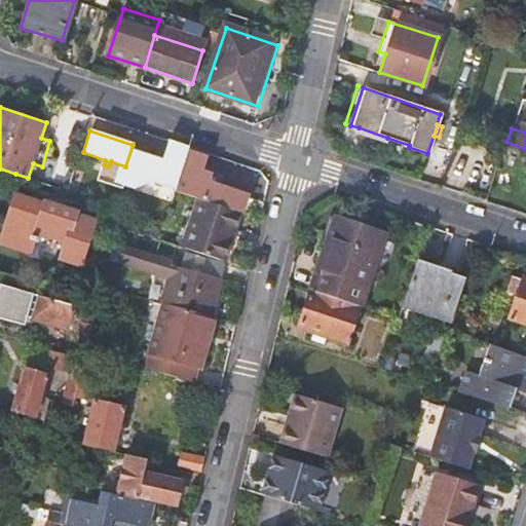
[(158,168),(180,176),(189,146),(167,140),(158,168)]
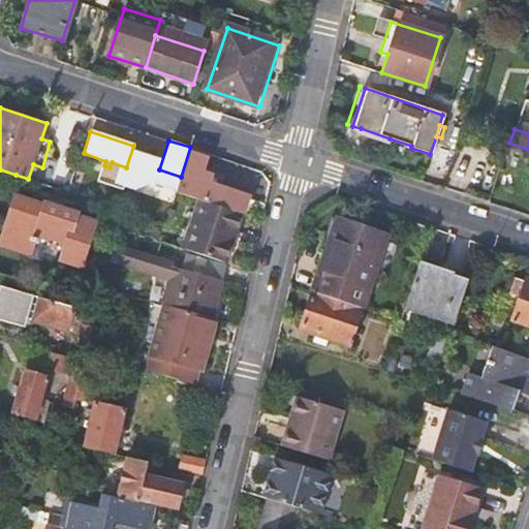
[(201,200),(239,213),(245,195),(206,183),(206,181),(204,174),(199,172),(205,156),(192,153),(179,193),(201,200)]
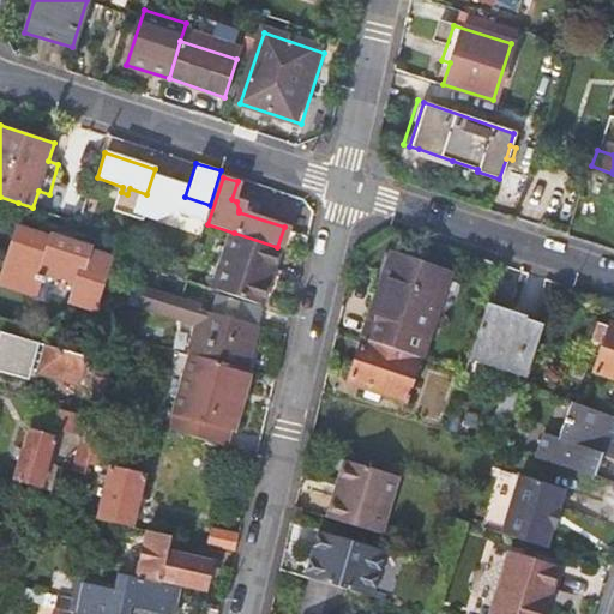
[(90,248),(52,236),(50,239),(16,227),(0,280),(0,282),(35,294),(41,271),(76,282),(70,301),(92,309),(109,259),(89,251),(90,248)]
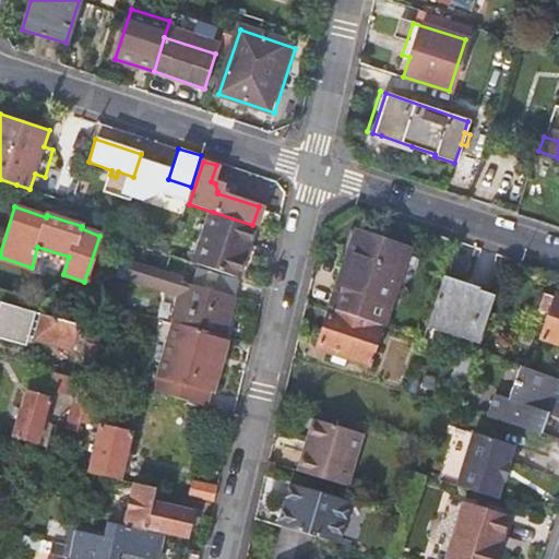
[(252,225),(213,212),(194,265),(236,278),(252,225)]
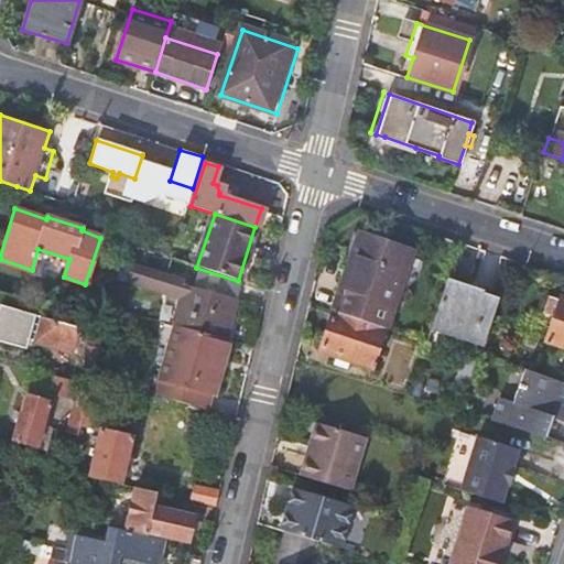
[(339,290),(333,311),(384,327),(393,303),(401,305),(404,297),(403,297),(407,285),(400,282),(411,249),(358,232),(346,269),(353,271),(345,292),(339,290)]
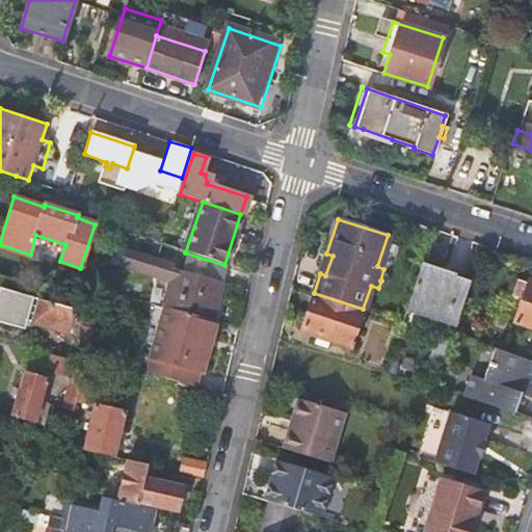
[(400,240),(388,235),(377,266),(383,269),(395,258),(400,240)]
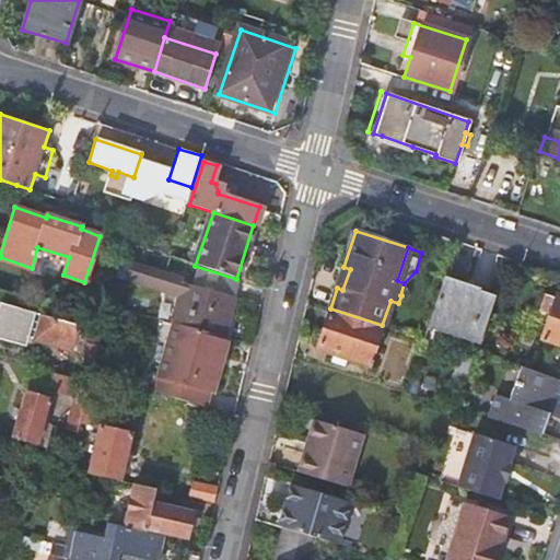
[(171,321),(174,322),(223,336),(235,298),(191,284),(182,281),(183,277),(165,271),(158,269),(131,261),(126,280),(178,294),(171,321)]
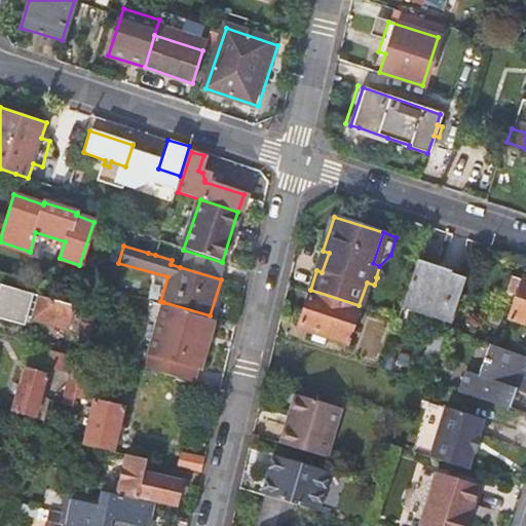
[(184,254),(180,267),(221,279),(225,265),(184,254)]
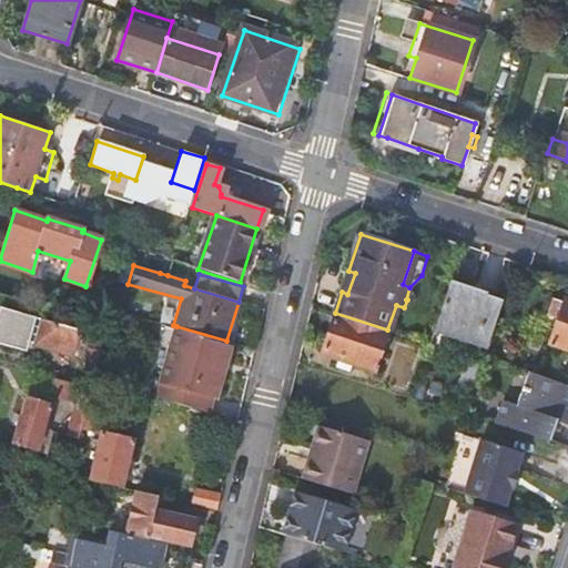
[(435,324),(433,331),(486,347),(501,300),(484,294),(482,300),(474,296),(475,291),(476,290),(449,280),(435,324)]
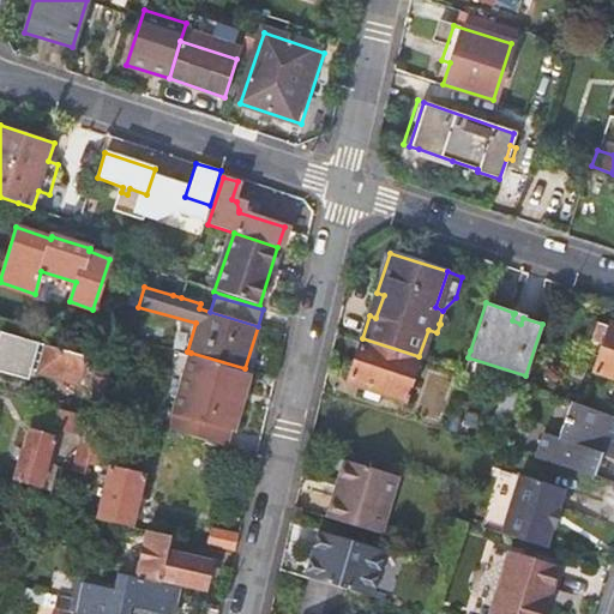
[(603,343),(609,326),(597,323),(591,339),(603,343)]
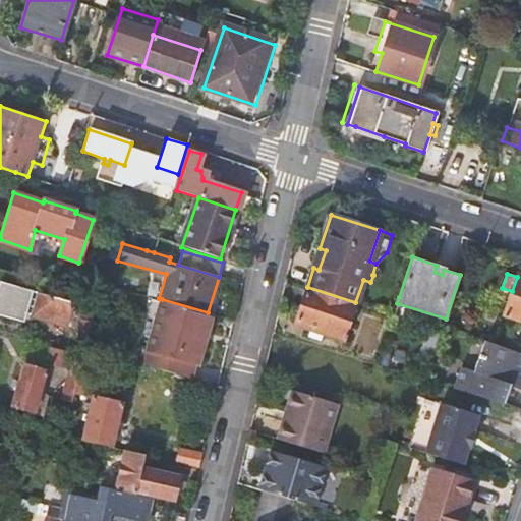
[(520,275),(518,275),(517,277),(512,291),(505,313),(520,319),(520,275)]
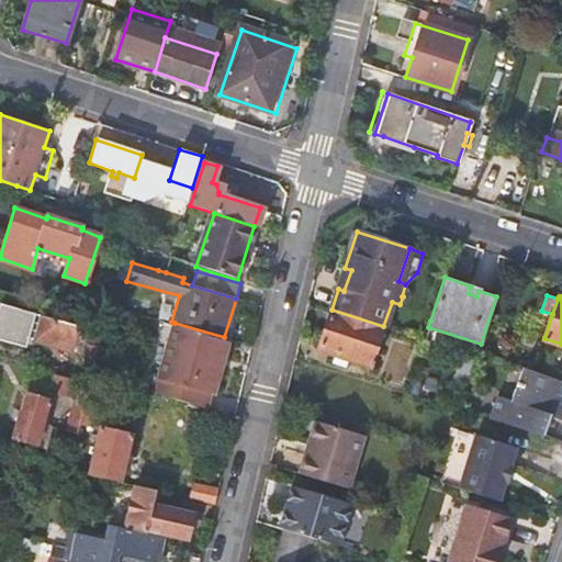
[(77,326),(41,315),(0,303),(0,339),(21,346),(24,337),(70,350),(77,326)]
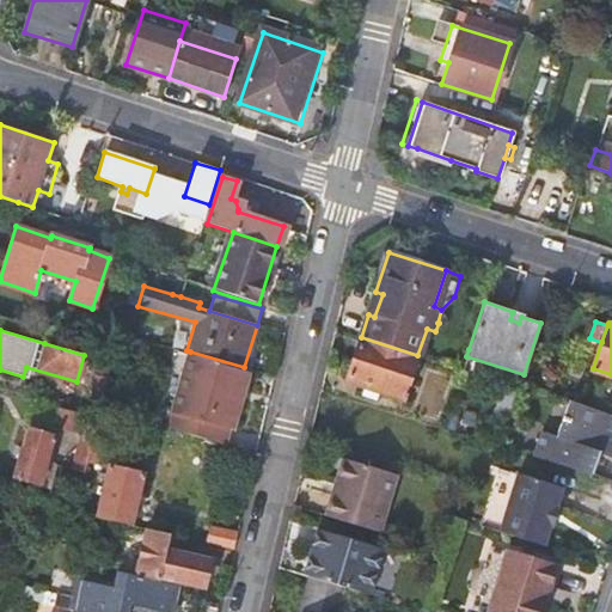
[(417,355),(361,337),(347,379),(403,398),(417,355)]
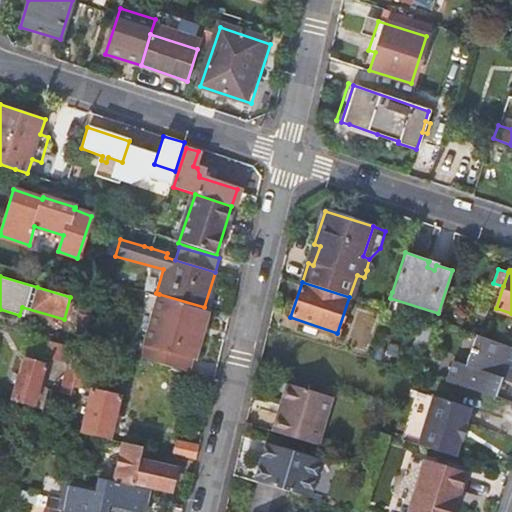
[(142,343),(138,357),(149,361),(188,373),(191,358),(194,358),(202,325),(200,324),(204,307),(159,294),(146,343),(142,343)]
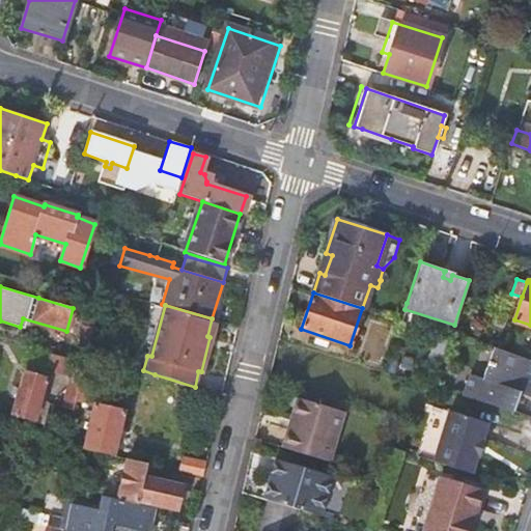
[(64,337),(61,351),(81,356),(85,343),(64,337)]
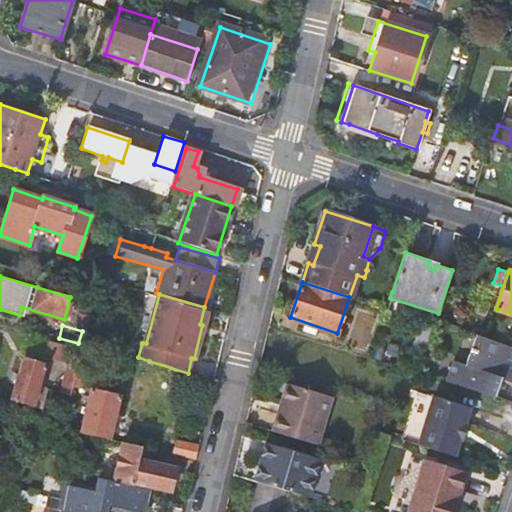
[(511,361),(511,345),(476,333),(465,363),(457,360),(454,359),(446,380),(494,395),(501,377),(504,378),(510,364),(511,364),(511,361)]
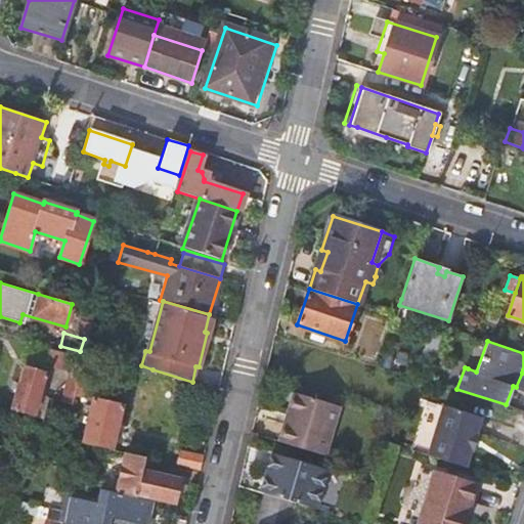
[(84,355),(75,395),(88,399),(93,378),(90,378),(98,352),(85,348),(85,351),(84,355)]
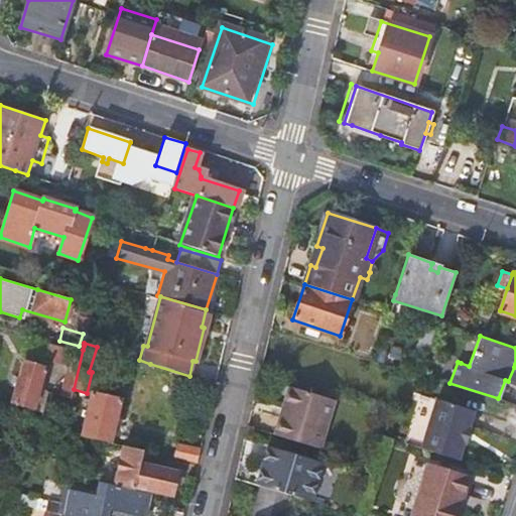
[(75,357),(76,352),(54,347),(51,360),(72,366),(75,357)]
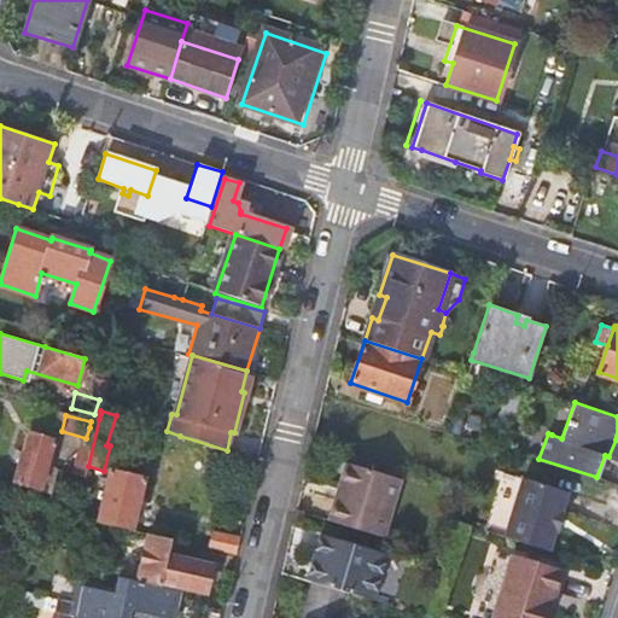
[(40,484),(53,435),(28,429),(13,477),(40,484)]
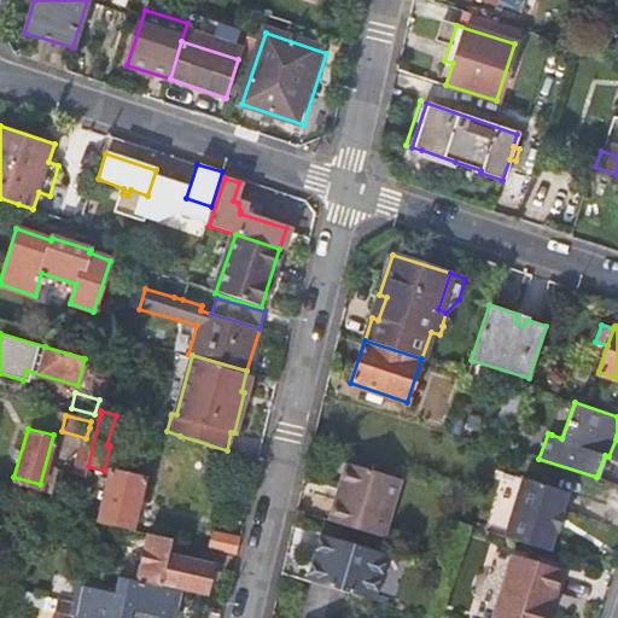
[(343,465),(332,503),(337,505),(348,466),(343,465)]
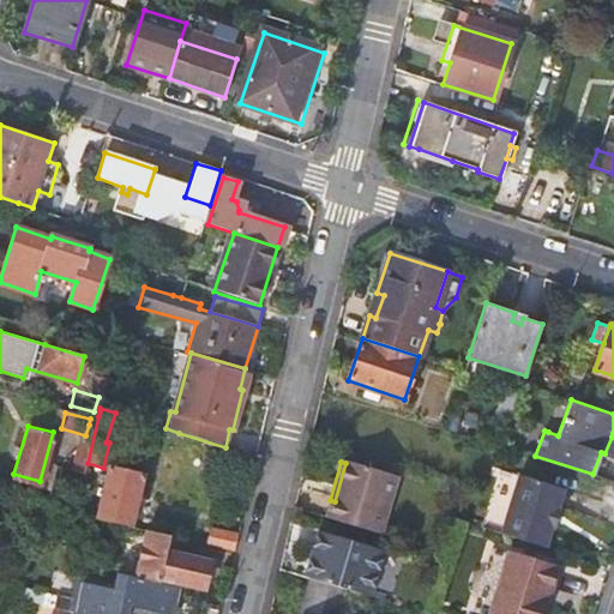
[(396,477),(345,463),(335,501),(330,500),(324,518),(379,534),(396,477)]
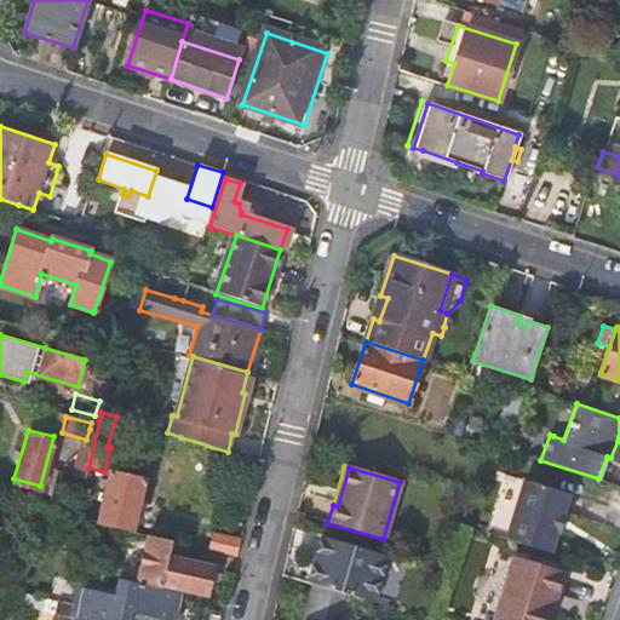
[(97,524),(132,533),(144,482),(110,474),(97,524)]
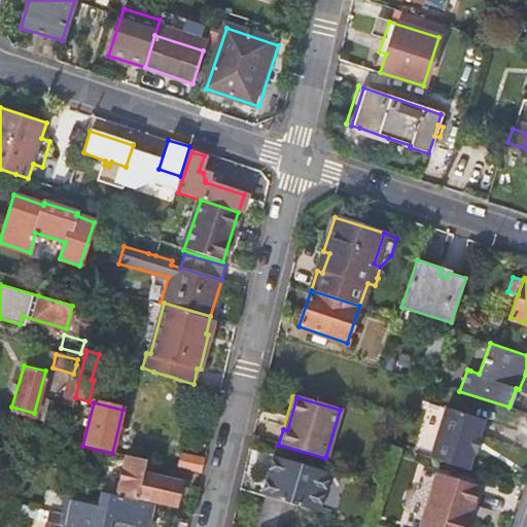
[(446,408),(429,458),(467,470),(473,453),(476,454),(480,438),(479,437),(484,421),(446,408)]
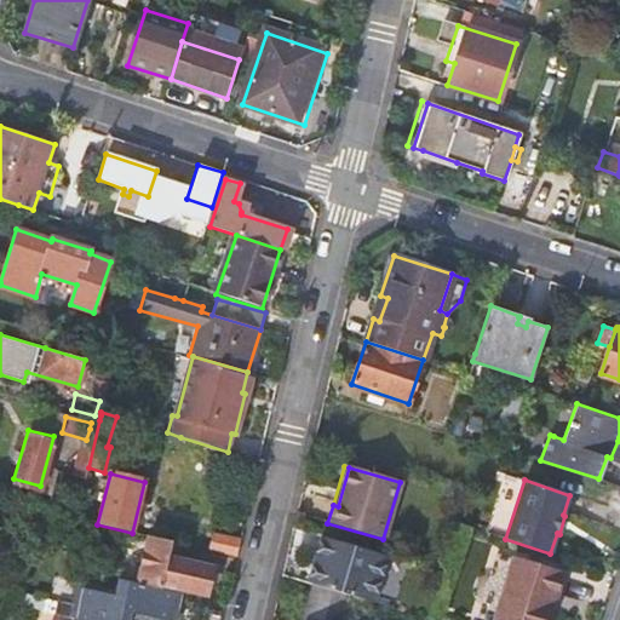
[(211,535),(207,550),(235,557),(239,541),(211,535)]
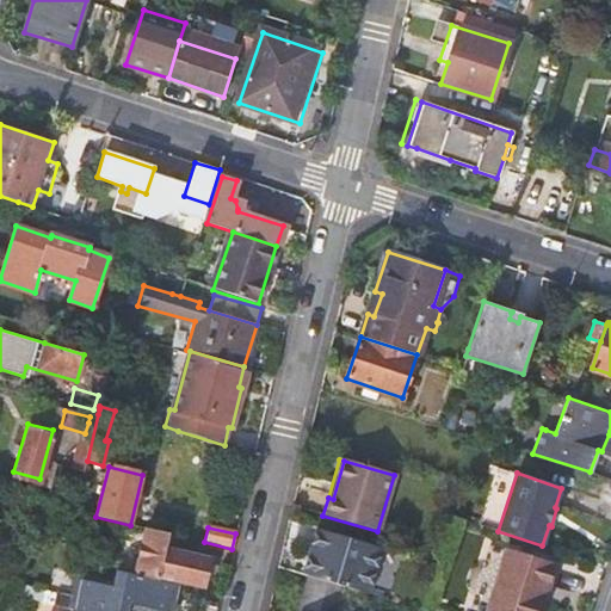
[(173,535),(146,529),(136,575),(156,580),(158,575),(202,586),(208,561),(170,551),(173,535)]
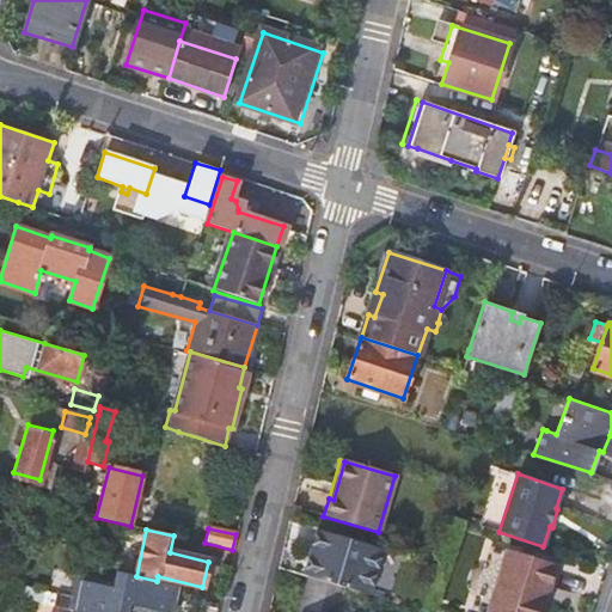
[(318,546),(323,532),(316,530),(301,575),(308,577),(313,563),(308,557),(310,551),(318,546)]
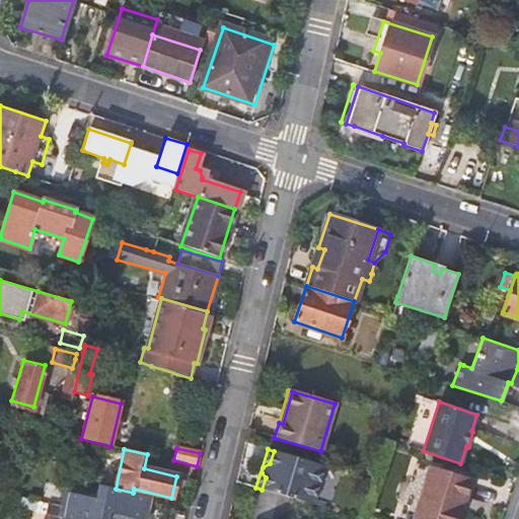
[(266,477),(262,490),(291,498),(313,505),(324,465),(274,451),(270,463),(263,467),(262,472),(266,477)]
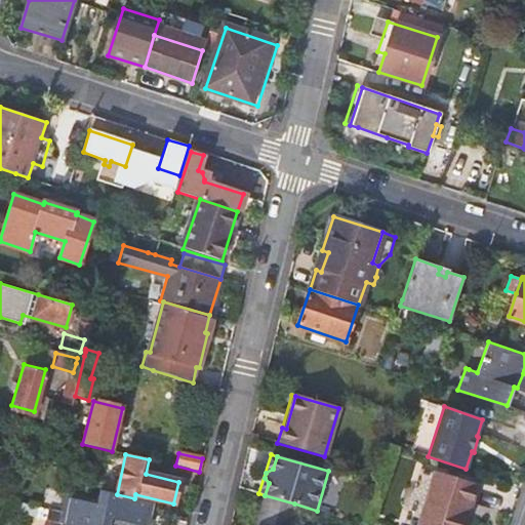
[(409,524),(463,524),(476,487),(420,469),(403,523),(409,524)]
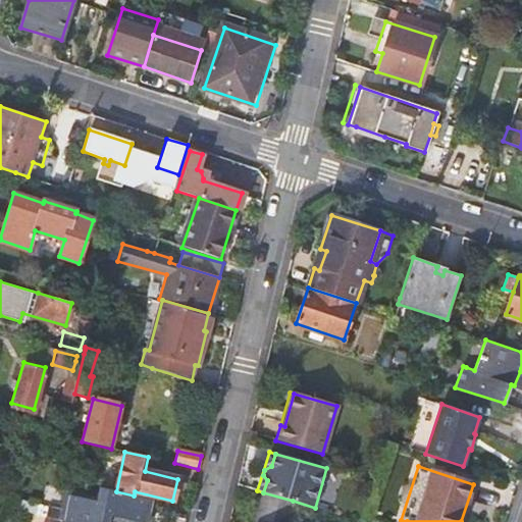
[(64,521),(108,521),(111,515),(140,521),(145,521),(150,500),(134,496),(116,491),(102,488),(96,513),(69,506),(64,521)]
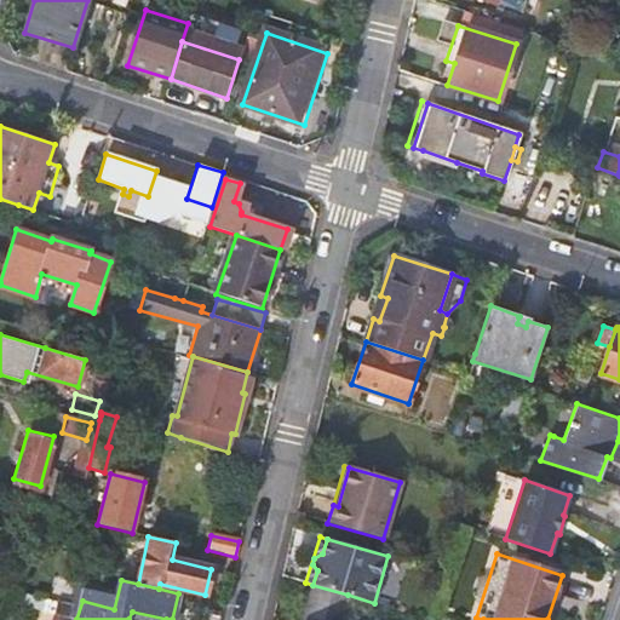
[(313,585),(302,619),(339,619),(348,595),(313,585)]
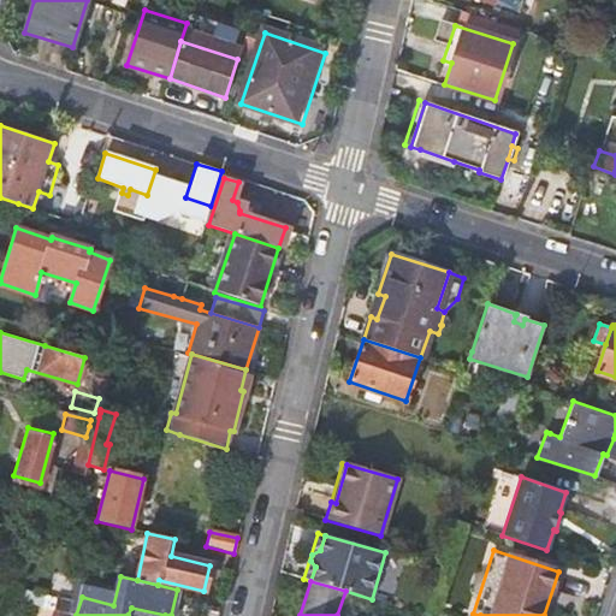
[(46,615),(53,615),(54,611),(57,600),(29,592),(23,615),(36,615),(37,614),(46,615)]
